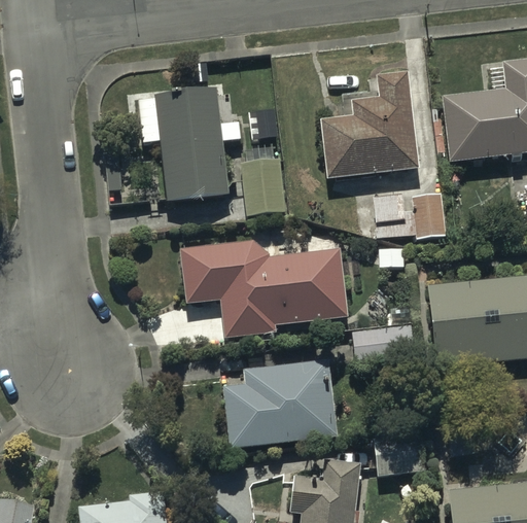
[(441,96),(450,162),(526,151),(526,58),(501,62),(505,88),(441,96)]
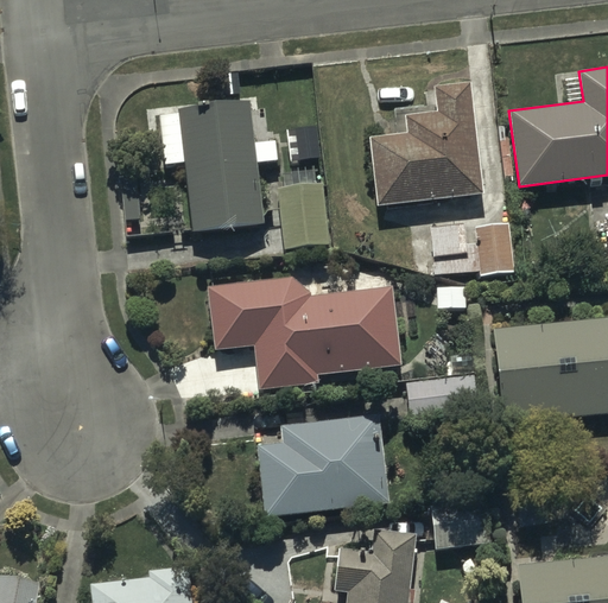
[(371,137),(378,204),(483,192),(469,82),(434,87),(437,110),(405,114),(407,133),(371,137)]
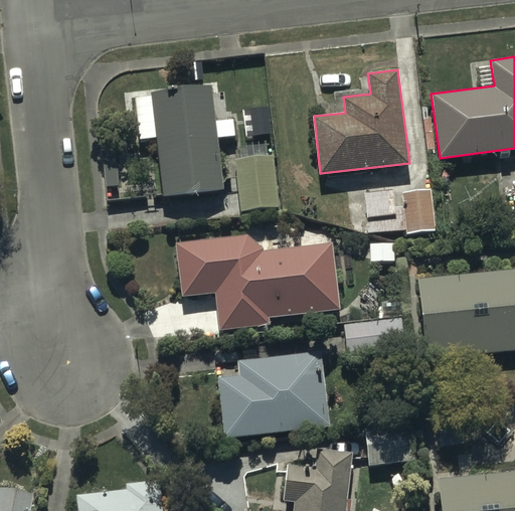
[(157,137),(163,194),(222,187),(216,137),(235,135),(233,118),(214,121),(209,84),(135,94),(140,139),(157,137)]
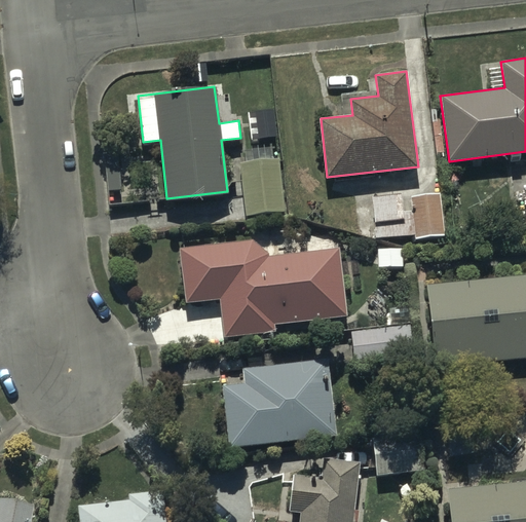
[(105,153),(109,187),(122,186),(118,152),(105,153)]
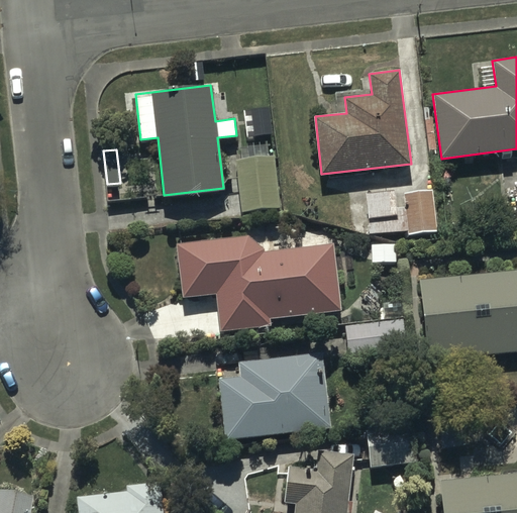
[(235,159),(241,211),(280,206),(274,155),(235,159)]
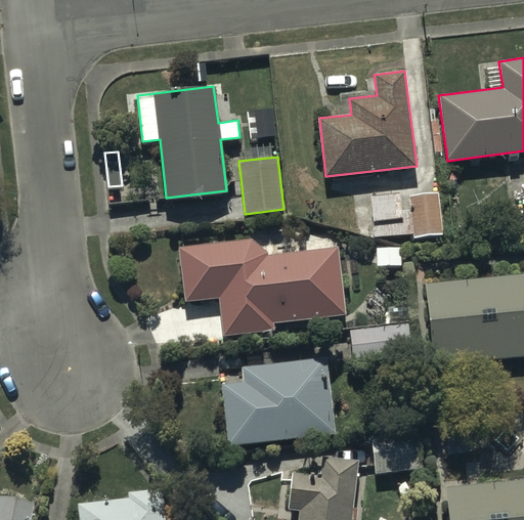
[(370,196),(375,236),(413,232),(413,235),(442,232),(438,191),(408,195),(410,210),(401,211),(399,192),(370,196)]
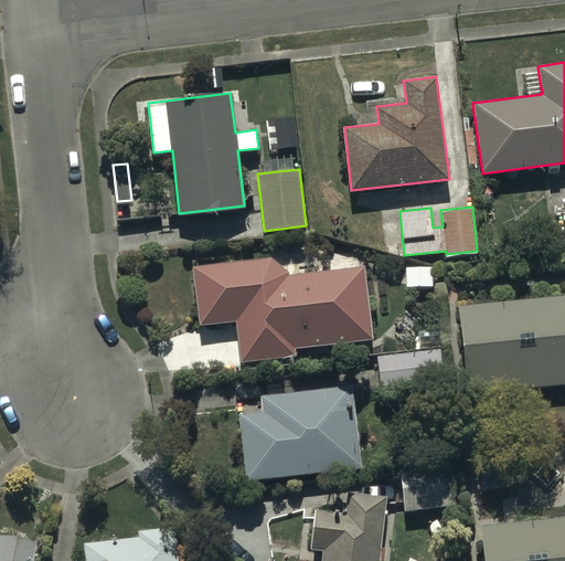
[(270,256),(193,266),(200,324),(236,320),(241,361),(296,355),(296,347),(373,338),(364,266),(289,275),(288,271),(270,256)]
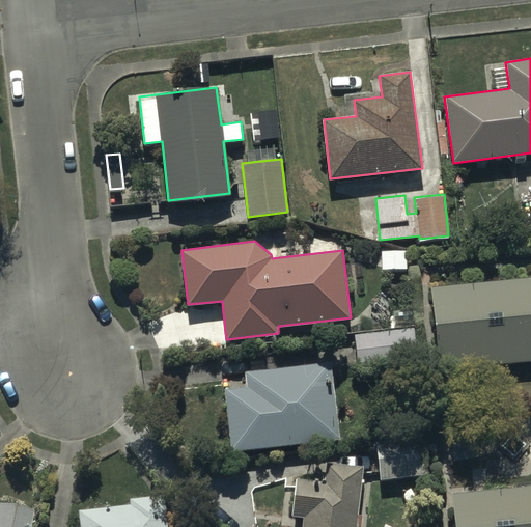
[(382,249),(382,268),(408,267),(407,248),(382,249)]
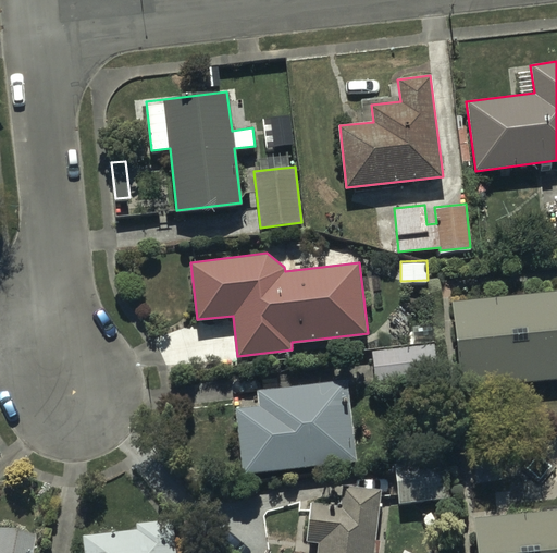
[(556,552),(556,290),(452,300),(460,388),(556,378),(556,508),(473,517),(477,552),(556,552)]
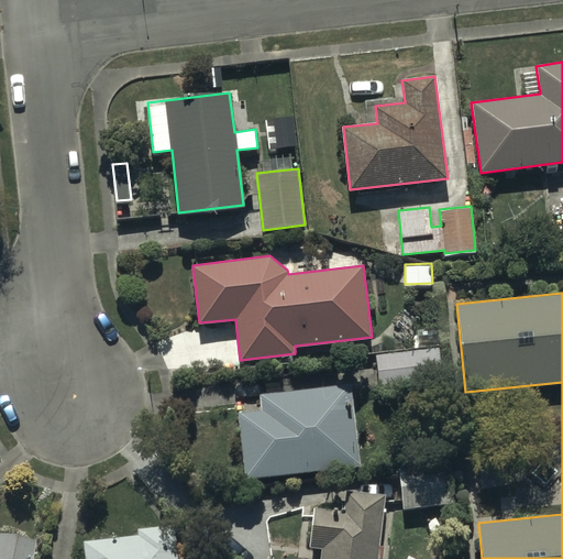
[(375,354),(379,386),(442,379),(439,347),(375,354)]
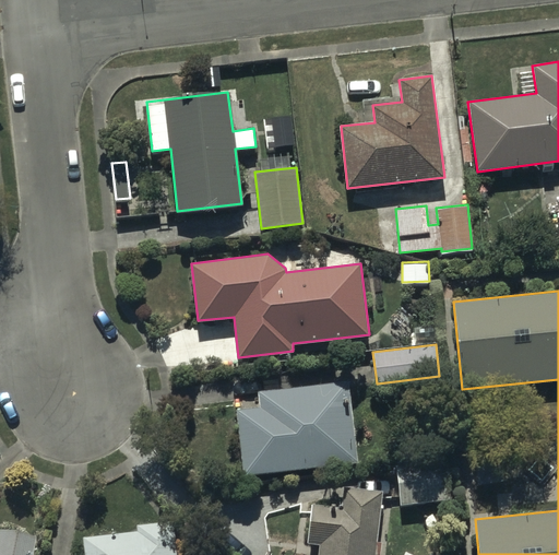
[(347,380),(259,391),(260,406),(236,410),(245,476),(357,462),(347,380)]
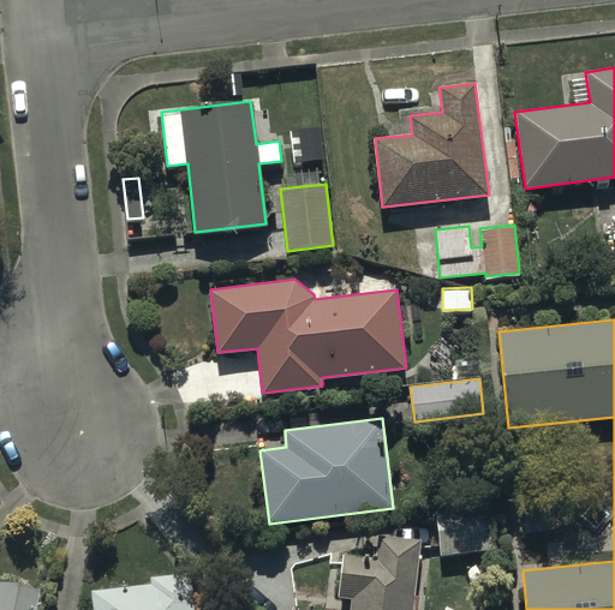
[(434,512),(440,556),(496,549),(490,506),(434,512)]
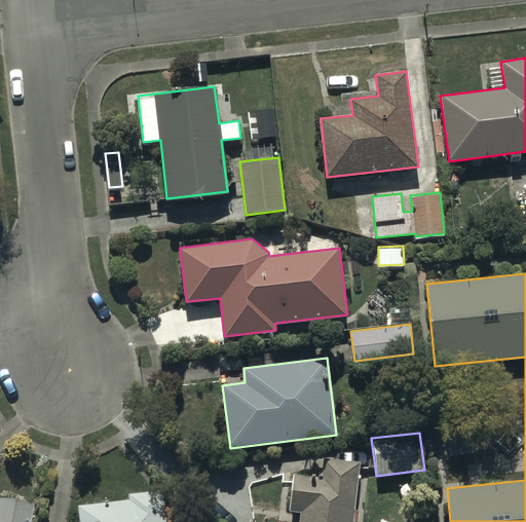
[(300,512),(298,521),(353,521),(361,462),(324,458),(321,477),(293,474),(289,511),(300,512)]
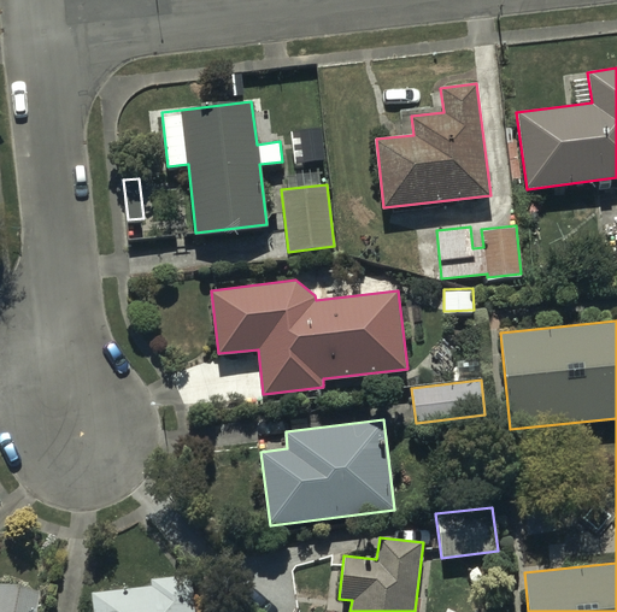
[(194,611),(191,574),(150,578),(151,587),(90,593),(92,611),(194,611)]
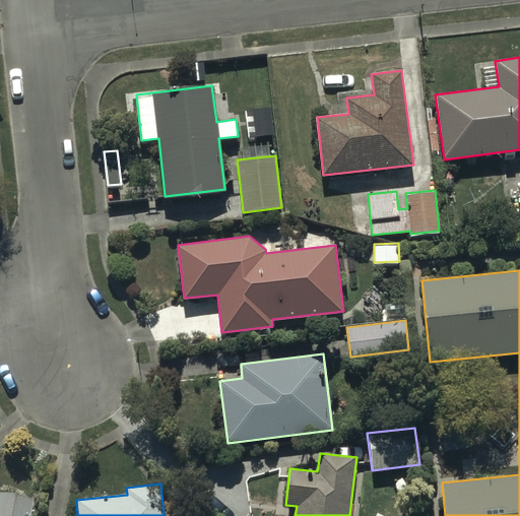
[(0,515),(28,515),(33,499),(0,492),(0,515)]
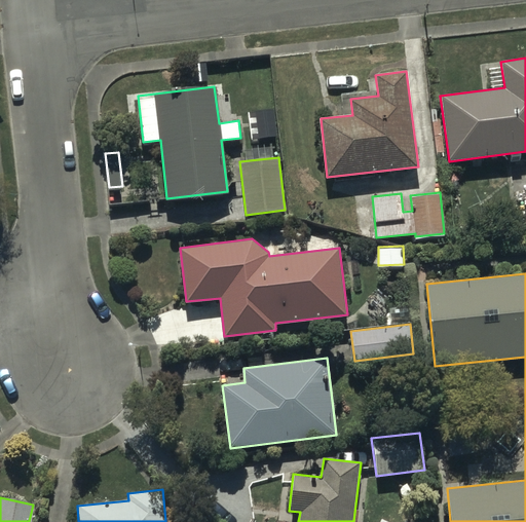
All buildings are outlined.
